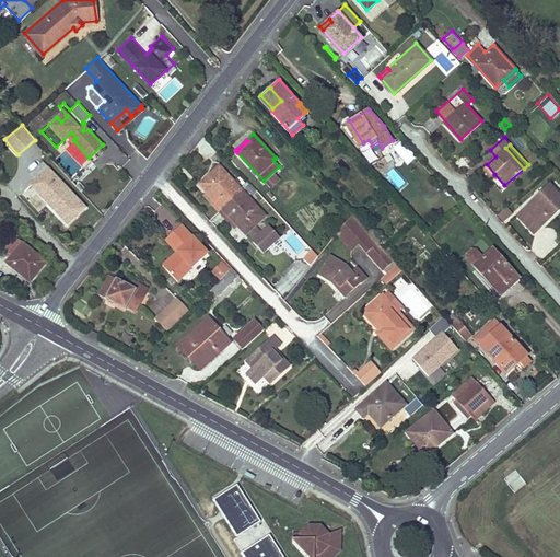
[(36,165),(30,172),(35,178),(39,183),(36,187),(43,194),(42,196),(49,205),(68,187),(38,155),(32,161),(36,165)]
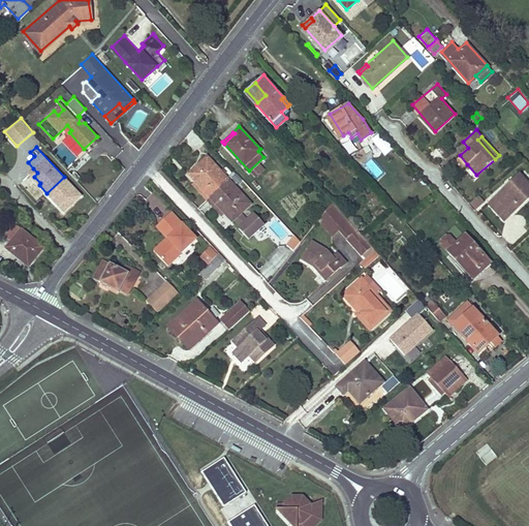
[(30,152),(24,158),(28,162),(34,156),(30,152)]
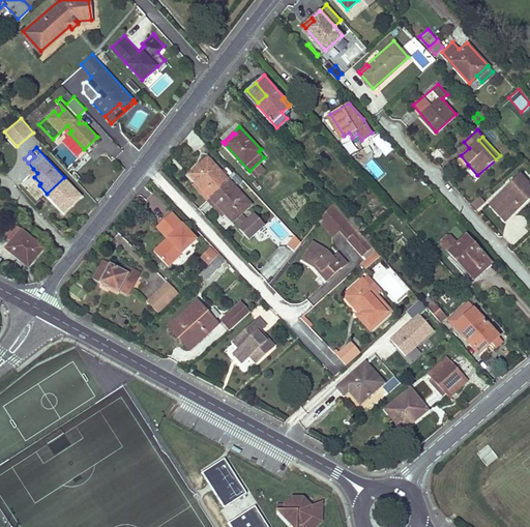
[(189,172),(198,180),(211,196),(229,179),(225,175),(228,173),(225,170),(222,172),(207,155),(189,172)]
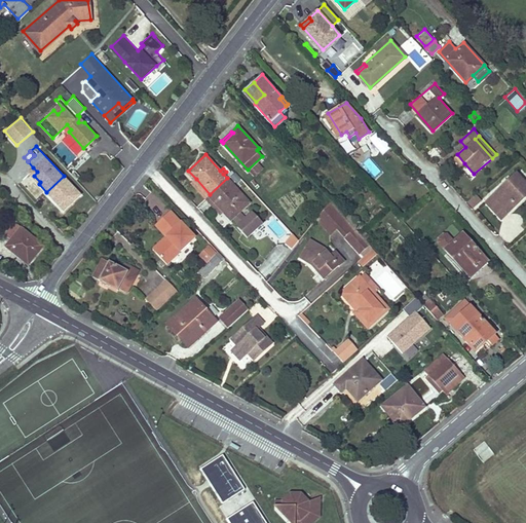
[(464,163),(457,154),(454,157),(461,165),(464,163)]
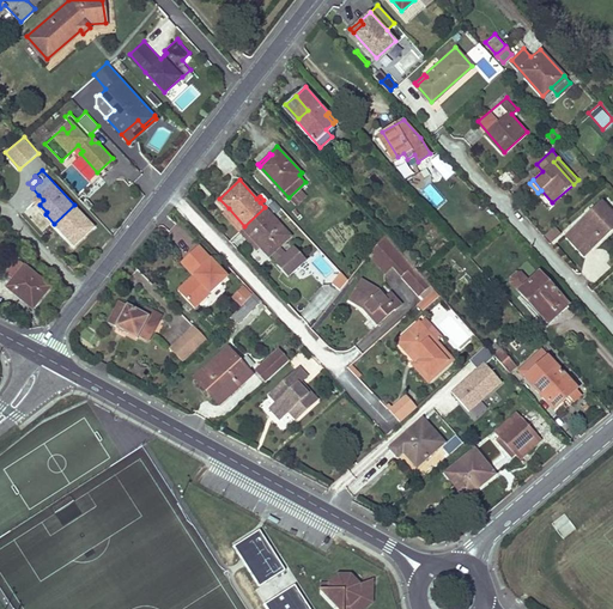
[(38,195),(32,201),(46,214),(47,212),(40,205),(43,200),(38,195)]
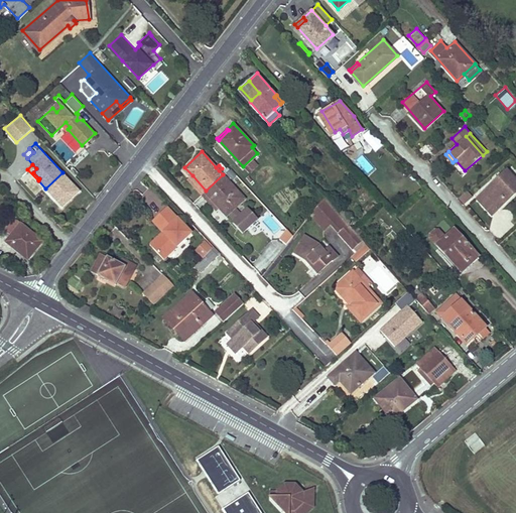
[(75,174),(78,171),(73,165),(70,168),(75,174)]
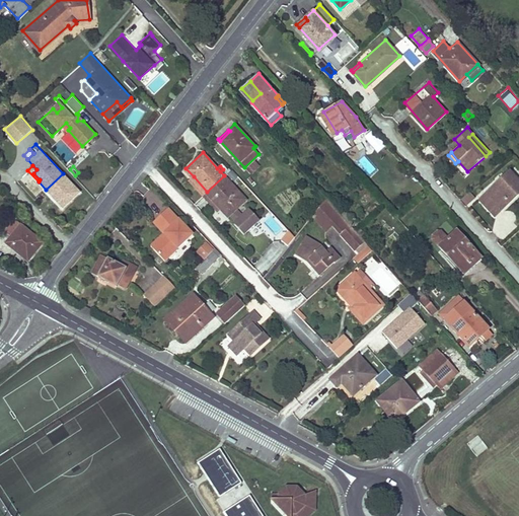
[(518,180),(510,170),(479,198),(495,215),(518,194),(518,180)]
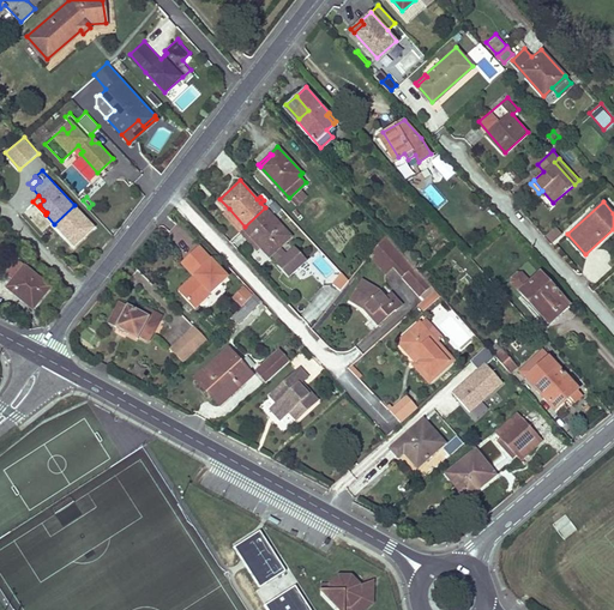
[(94,225),(74,205),(54,224),(73,243),(94,225)]
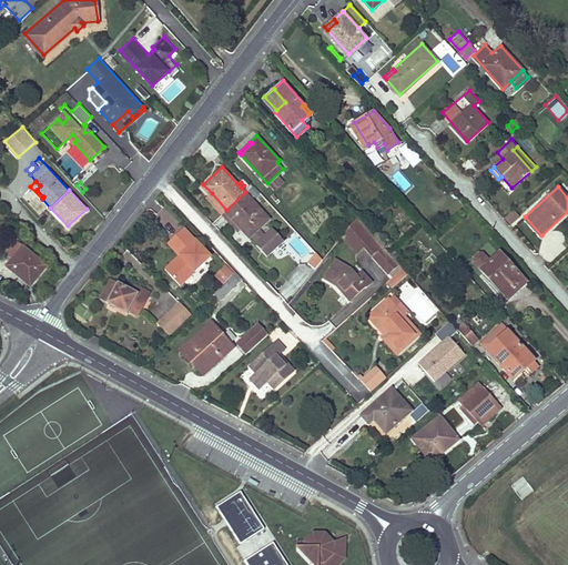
[(266,235),(259,226),(269,218),(245,192),(226,210),(242,226),(250,235),(252,233),(270,253),(283,240),(272,229),(266,235)]
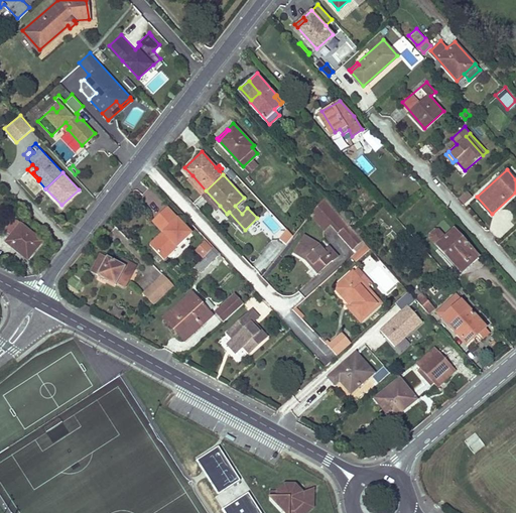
[(192,175),(188,178),(202,194),(206,190),(192,175)]
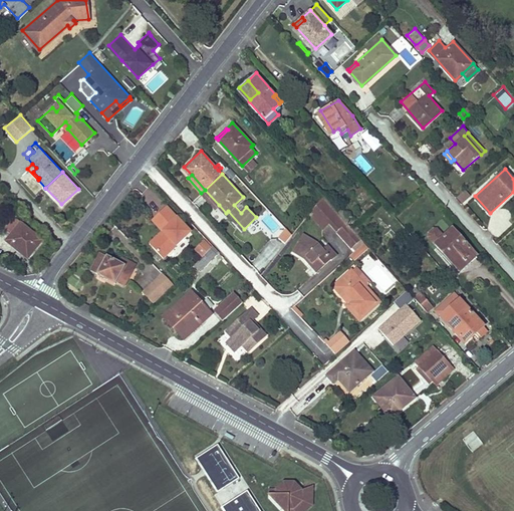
[(205,190),(201,193),(216,208),(219,205),(205,190)]
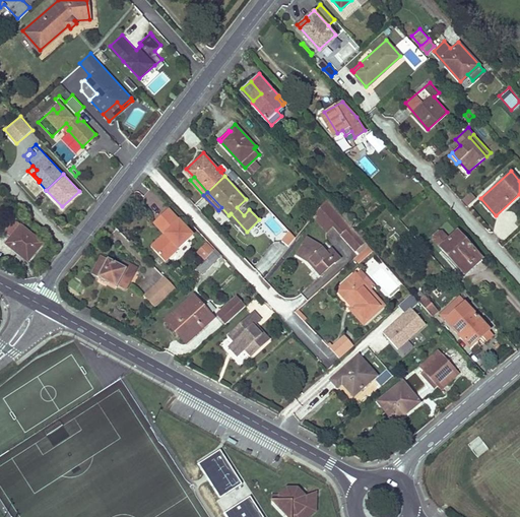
[(468,194),(464,198),(468,202),(472,199),(468,194)]
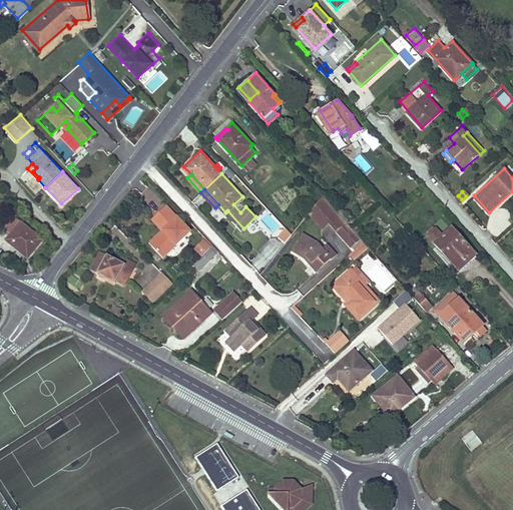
[(323,195),(310,212),(323,227),(330,220),(320,210),(329,202),(323,195)]
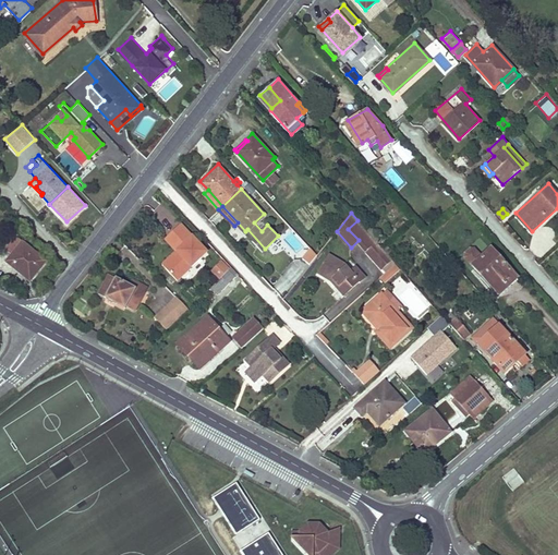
[(366,230),(358,220),(348,229),(359,240),(366,250),(376,241),(366,230)]
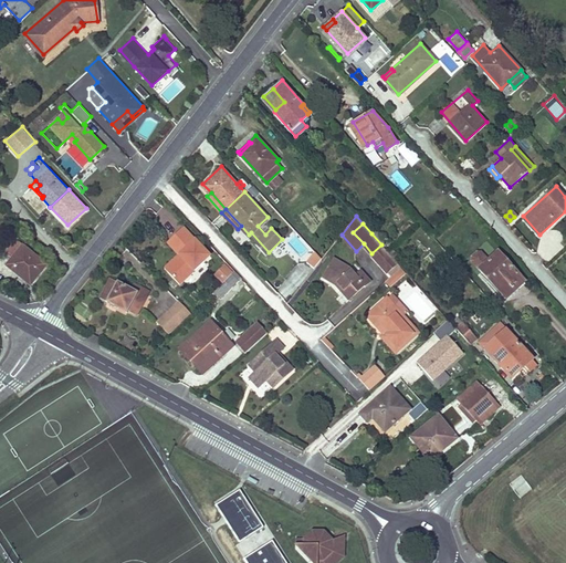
[(182,257),(168,271),(180,283),(209,254),(182,226),(173,236),(184,249),(179,253),(182,257)]
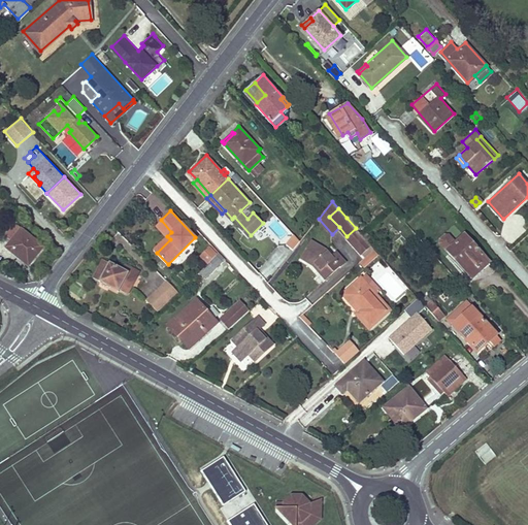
[(352,215),(347,218),(356,228),(358,230),(362,226),(352,215)]
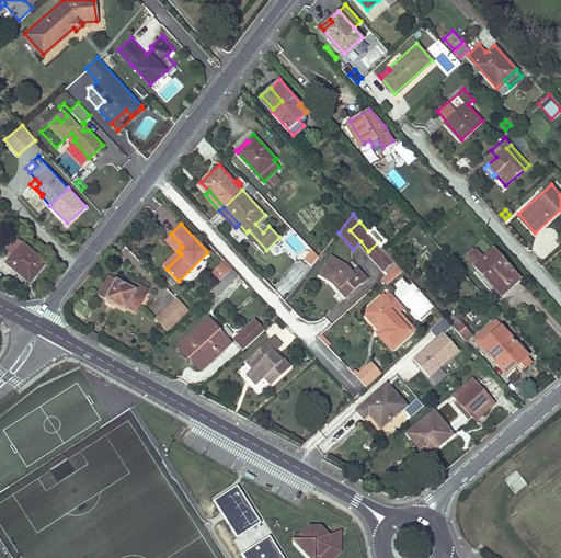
[(0,243),(12,254),(8,259),(20,270),(19,272),(30,280),(45,260),(16,236),(18,234),(13,230),(7,238),(6,237),(0,243)]
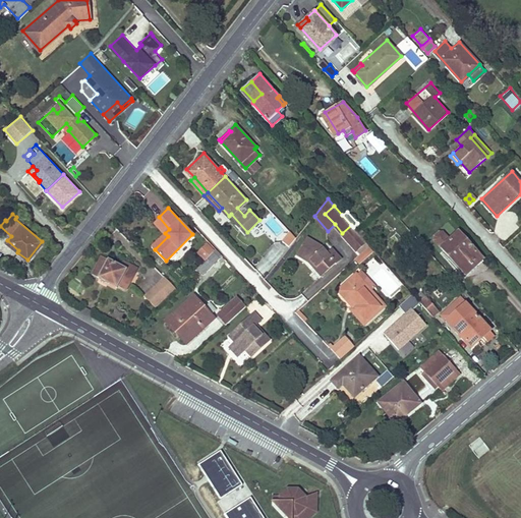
[(159,217),(154,221),(165,233),(169,229),(159,217)]
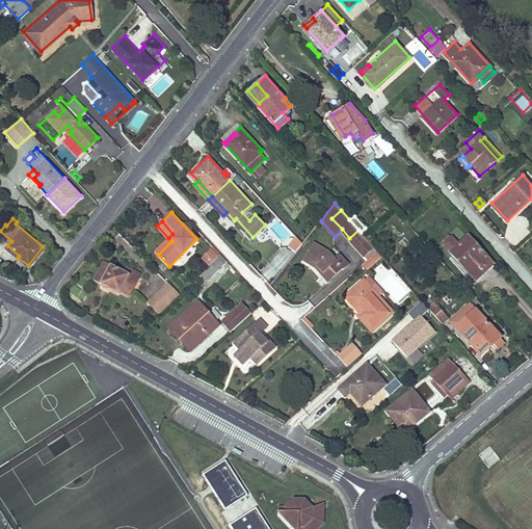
[(362,233),(352,240),(365,255),(374,247),(363,234),(362,233)]
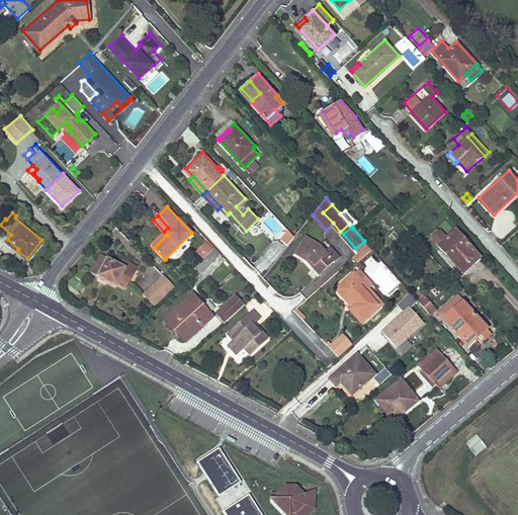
[(292,234),(287,229),(282,237),(287,241),(292,234)]
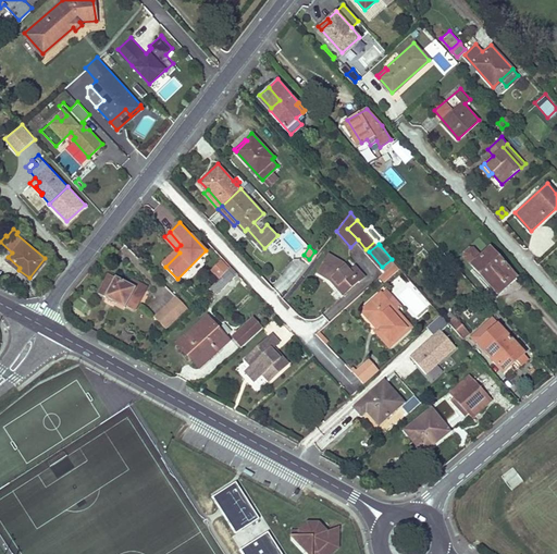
[(491,246),(472,262),(497,291),(516,274),(491,246)]
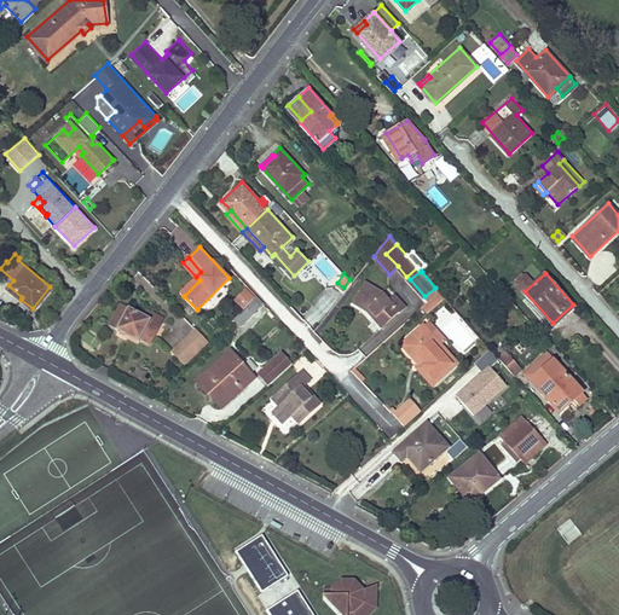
[(196,277),(180,291),(184,296),(200,280),(196,277)]
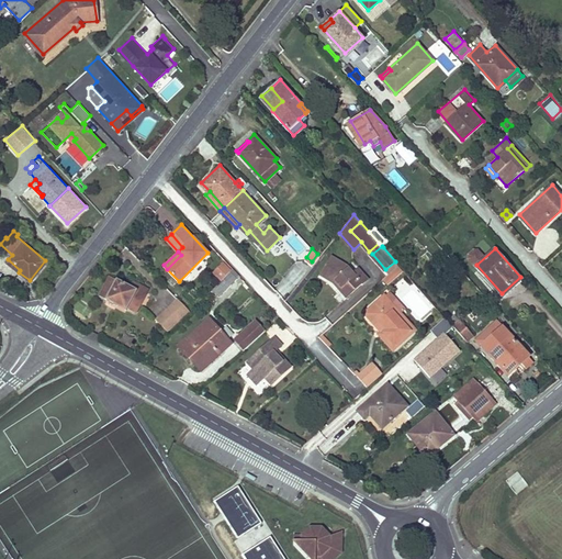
[(333,280),(339,288),(346,295),(360,282),(361,282),(367,277),(358,267),(352,271),(347,265),(330,256),(321,274),(333,280)]
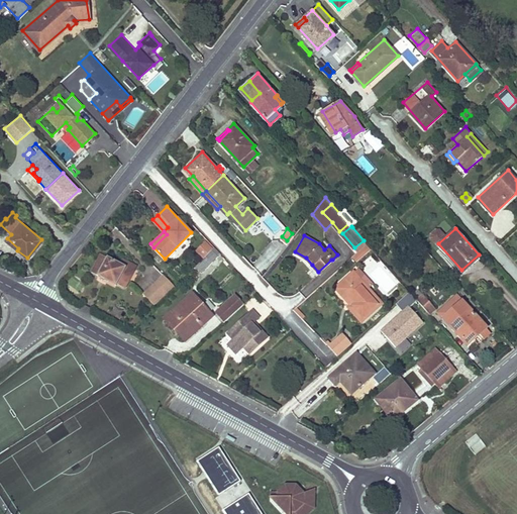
[(7,238),(5,240),(17,250),(18,248),(7,238)]
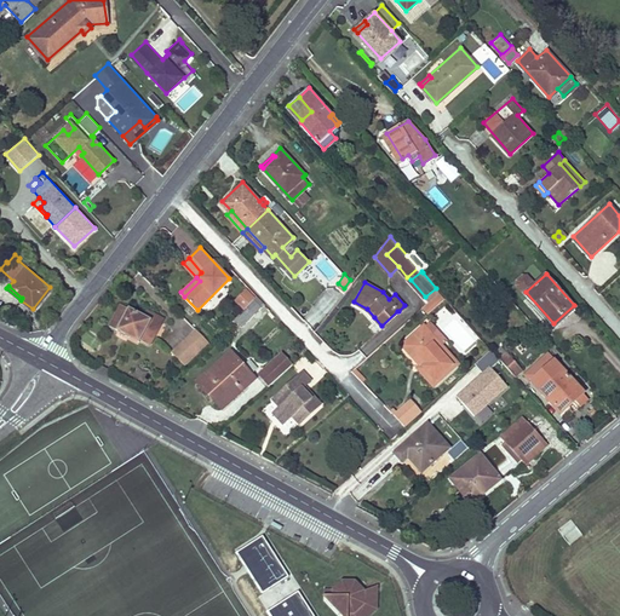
[(248,286),(244,291),(252,299),(257,294),(248,286)]
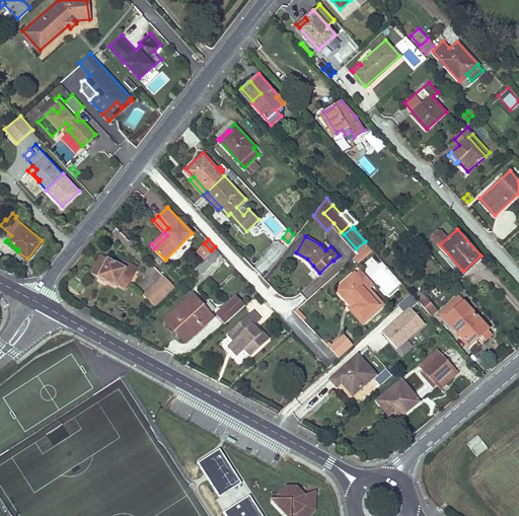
[(365,241),(356,248),(359,251),(368,244),(365,241)]
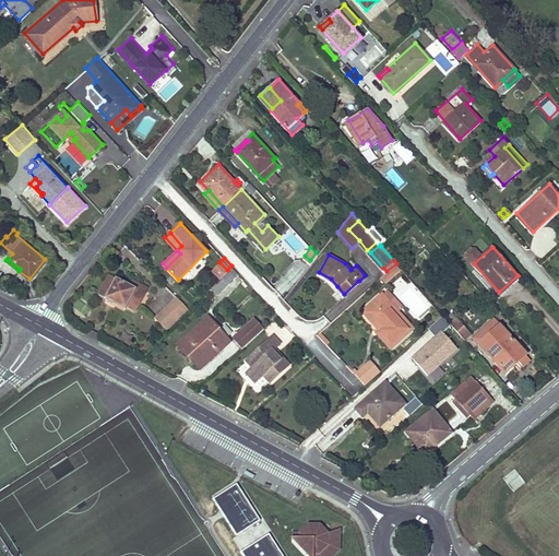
[(219,262),(212,270),(219,278),(227,270),(219,262)]
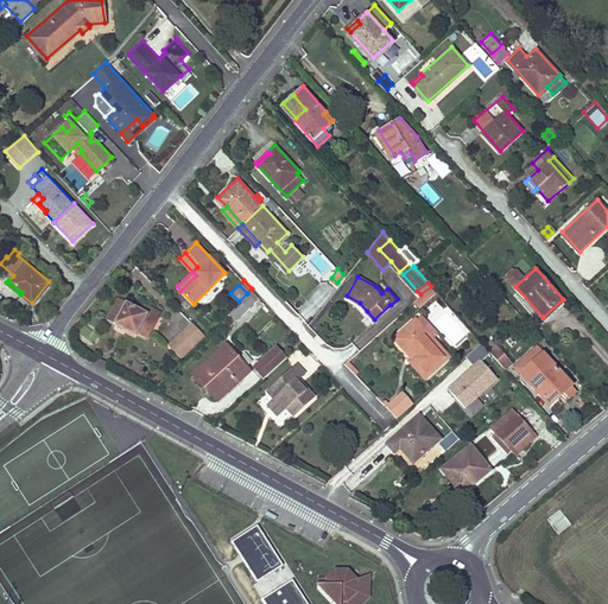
[(420,294),(415,300),(419,306),(436,292),(431,286),(420,294)]
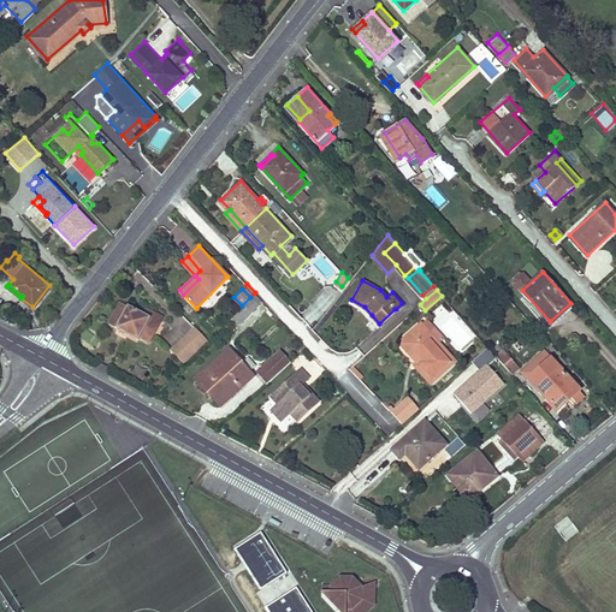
[(247,306),(235,316),(241,322),(259,304),(253,297),(246,304),(247,306)]
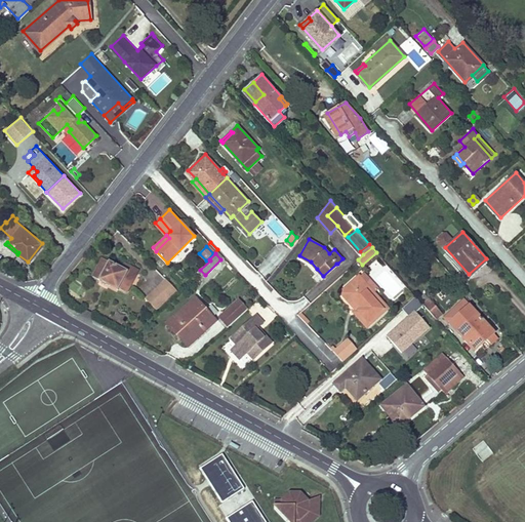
[(105,270),(109,261),(102,256),(96,266),(105,270)]
